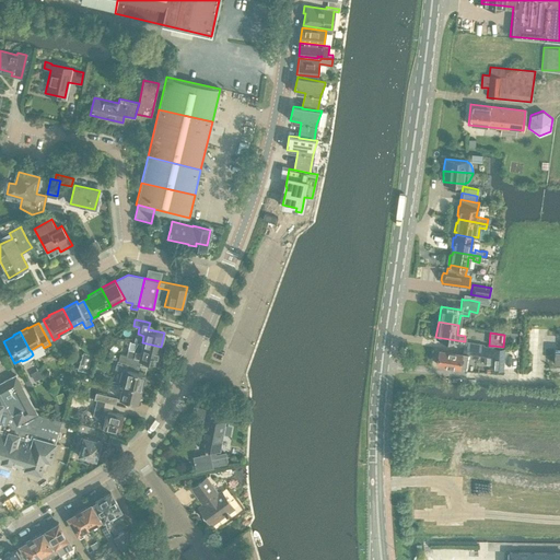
[(120,353),(118,360),(140,364),(141,358),(158,362),(161,347),(142,342),(142,343),(130,340),(128,349),(127,354),(120,353)]
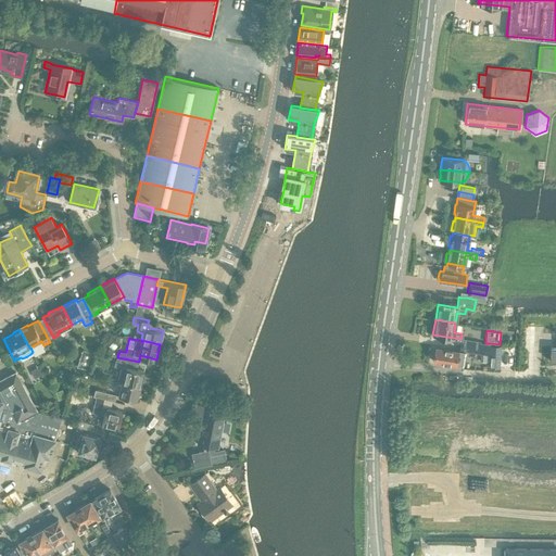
[(460,339),(459,351),(465,352),(465,351),(477,353),(483,354),(488,354),(489,354),(490,345),(490,343),(480,342),(480,341),(462,339),(460,339)]
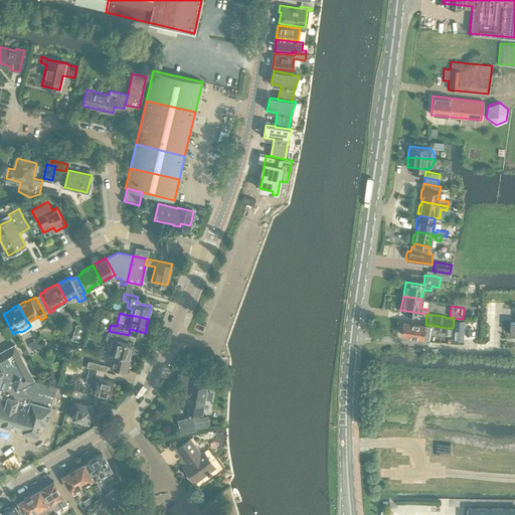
[(0,319),(0,351),(14,344),(0,319)]
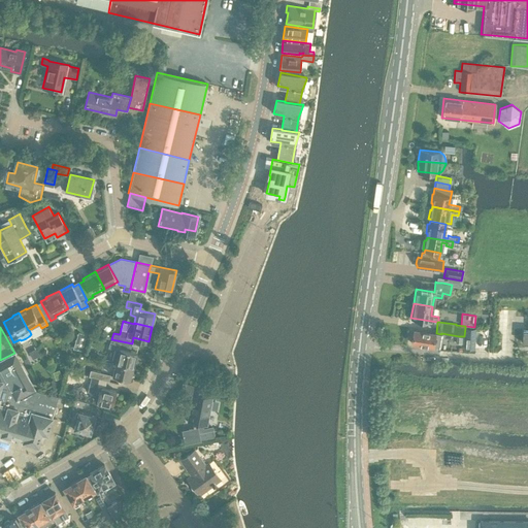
[(459,336),(458,343),(464,343),(464,348),(474,348),(475,328),(465,328),(464,336),(463,336),(459,336)]
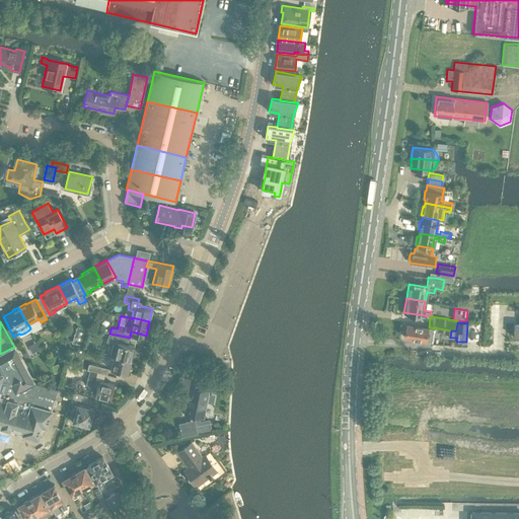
[(406,324),(404,338),(406,338),(412,339),(432,342),(434,328),(429,327),(406,324)]
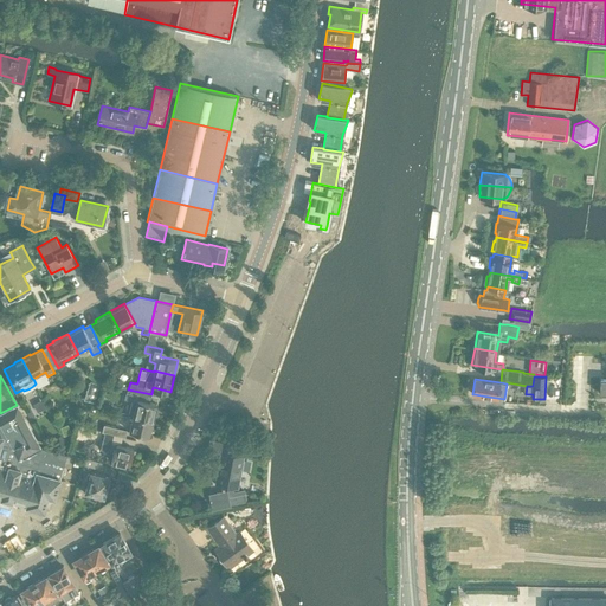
[(127,392),(124,399),(131,400),(133,414),(153,419),(156,404),(149,401),(152,394),(128,389),(128,392),(127,392)]
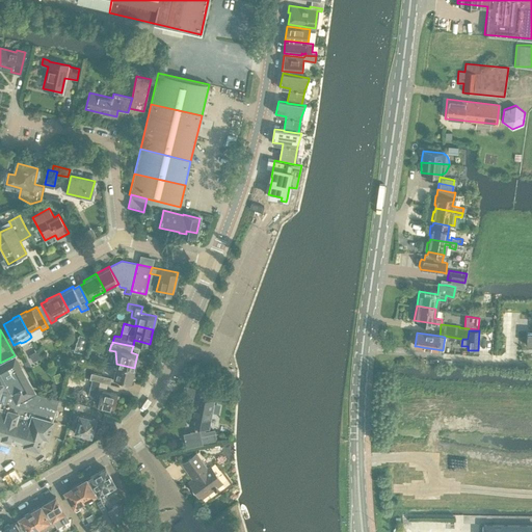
[(10,439),(24,443),(23,445),(38,449),(43,436),(48,437),(58,399),(34,392),(15,355),(0,363),(0,373),(0,374),(0,373),(0,435),(1,436),(0,436),(10,440),(10,439)]
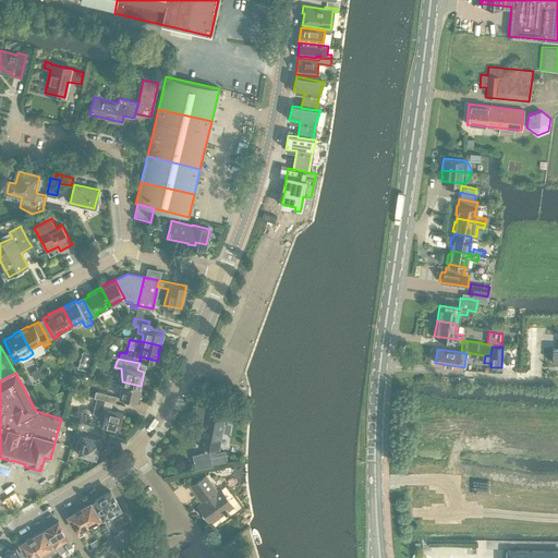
[(122,381),(119,397),(137,401),(141,386),(122,381)]
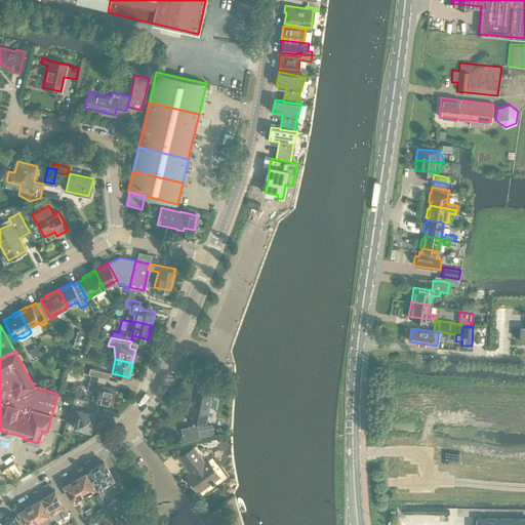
[(58,367),(52,369),(55,377),(62,374),(58,367)]
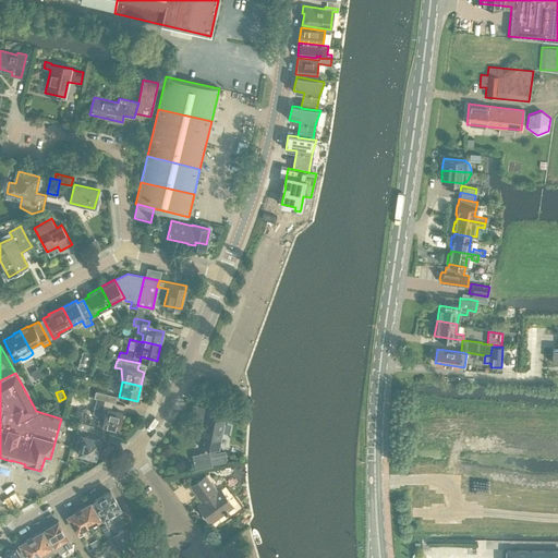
[(72,391),(71,398),(88,401),(89,396),(72,391)]
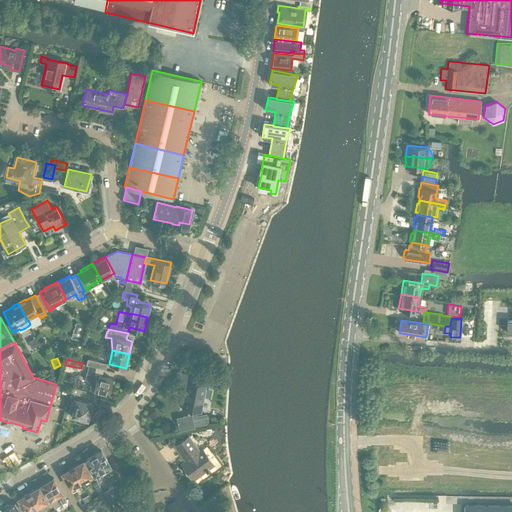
[(88,359),(86,365),(88,365),(103,368),(106,369),(107,363),(88,359)]
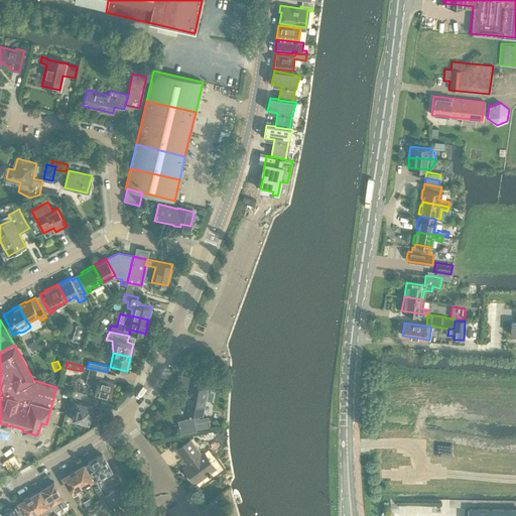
[(89,368),(86,382),(97,385),(95,392),(110,396),(114,381),(103,378),(104,371),(89,368)]
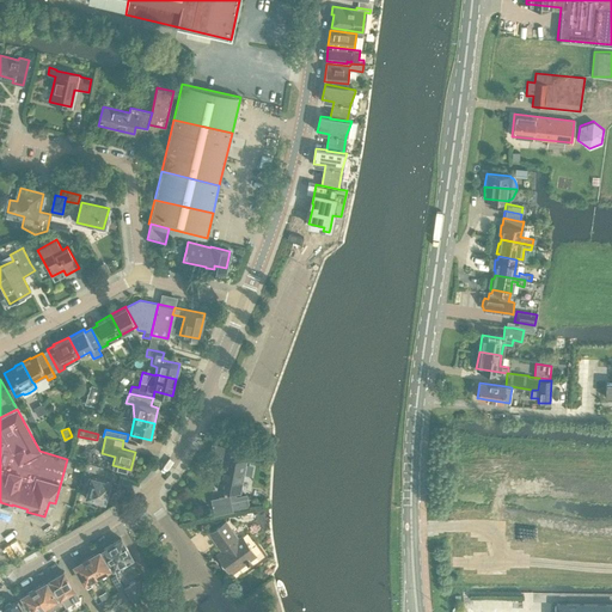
[(239,494),(243,475),(245,460),(244,460),(246,451),(225,447),(216,489),(239,494)]
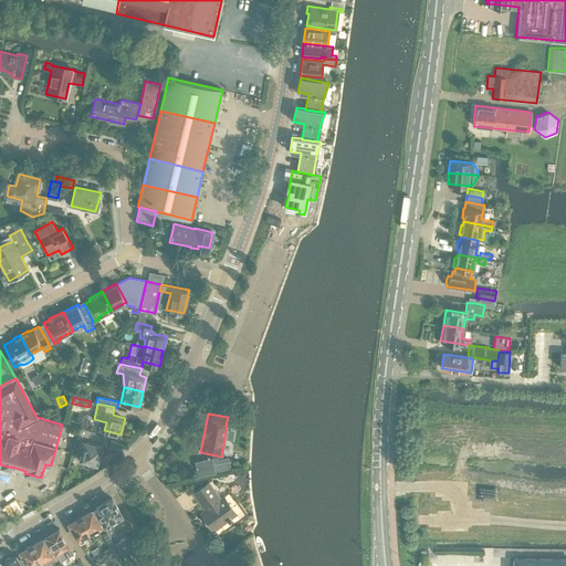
[(79,427),(77,433),(94,438),(95,432),(79,427)]
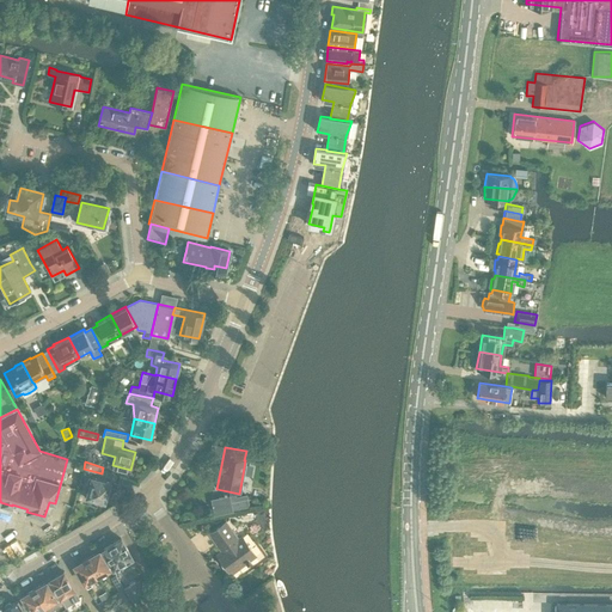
[(109,482),(92,476),(92,477),(90,477),(87,478),(86,483),(87,485),(90,487),(86,496),(87,499),(93,501),(95,499),(96,499),(103,501),(104,497),(109,499),(112,488),(108,487),(109,482)]
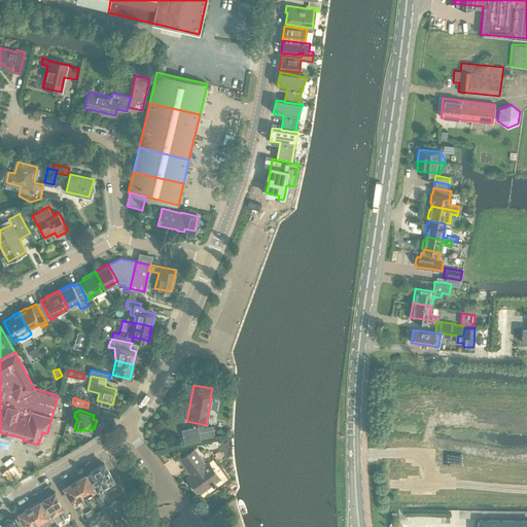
[(188,428),(183,430),(185,442),(214,436),(212,426),(204,427),(201,426),(191,428),(191,427),(188,428)]
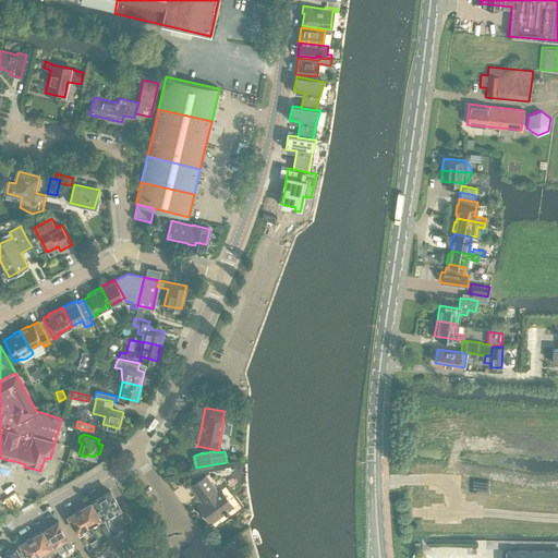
[(233,506),(220,488),(217,490),(205,474),(190,485),(202,501),(197,505),(209,522),(233,506)]
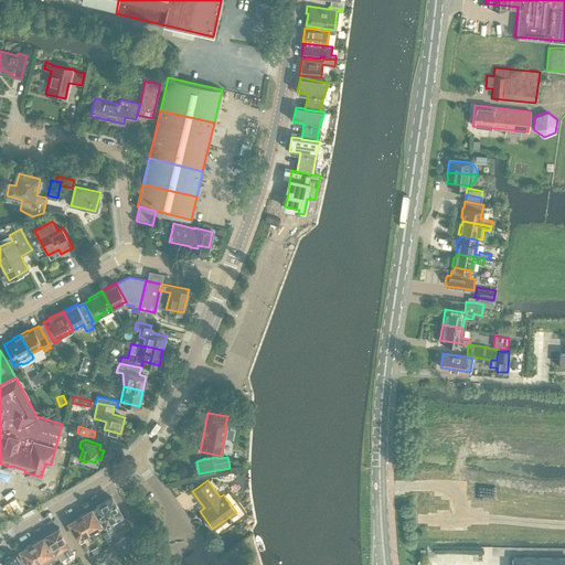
[(112,497),(95,505),(106,526),(113,523),(123,518),(120,513),(112,497)]
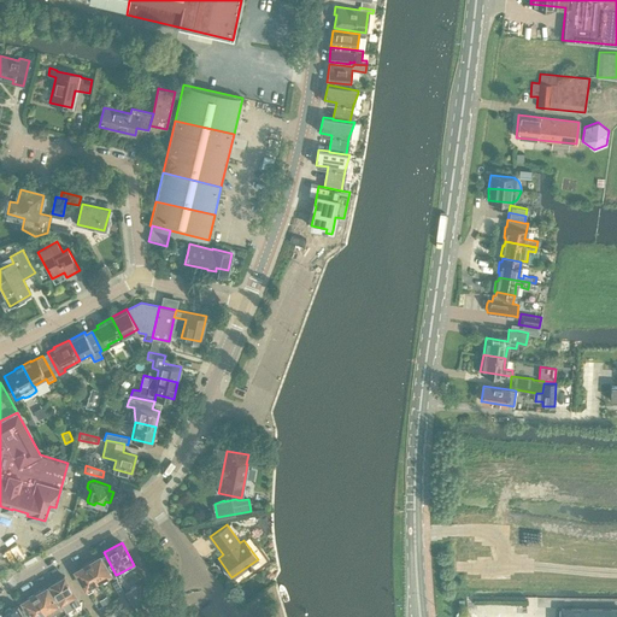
[(87,562),(98,580),(110,573),(99,554),(87,562)]
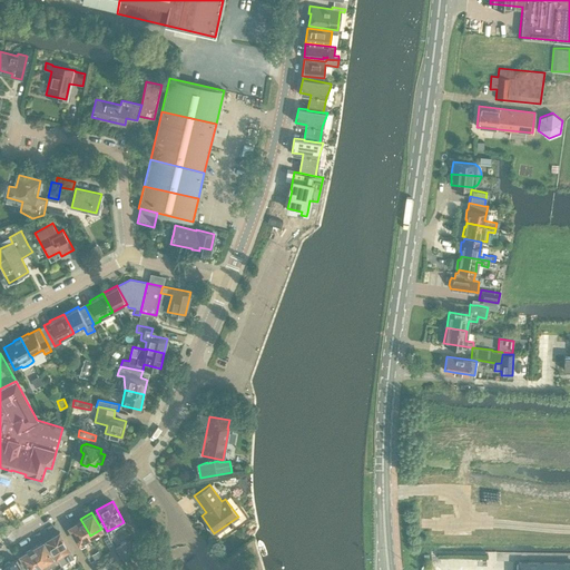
[(80,519),(69,526),(81,547),(86,543),(84,541),(91,537),(90,536),(80,519)]
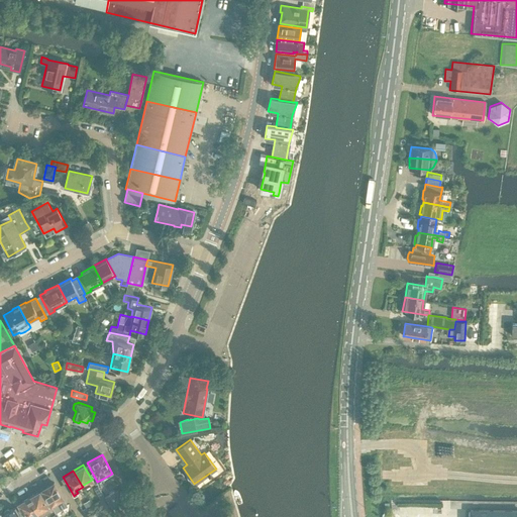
[(50,504),(54,510),(55,512),(67,505),(54,483),(42,489),(50,504)]
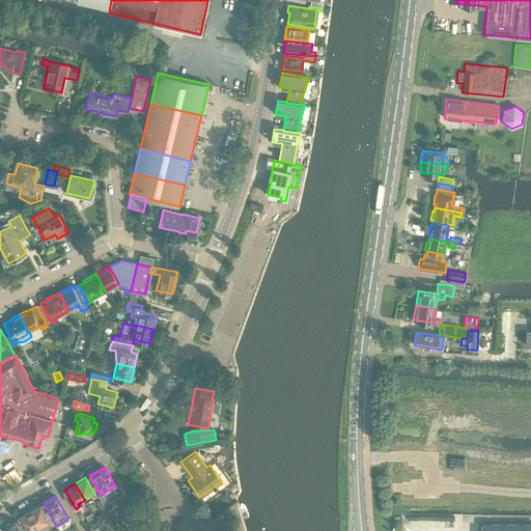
[(120,502),(107,510),(113,521),(121,520),(120,502)]
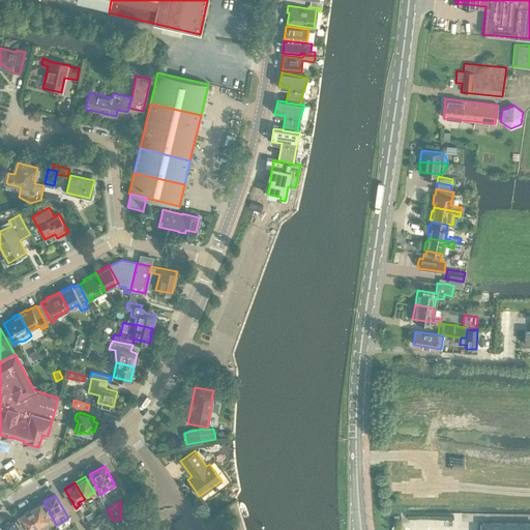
[(29,509),(41,529),(52,523),(40,503),(29,509)]
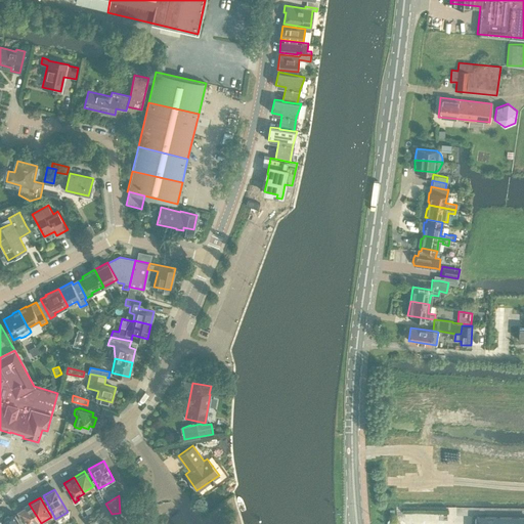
[(18,510),(27,523),(40,523),(41,523),(29,504),(18,510)]
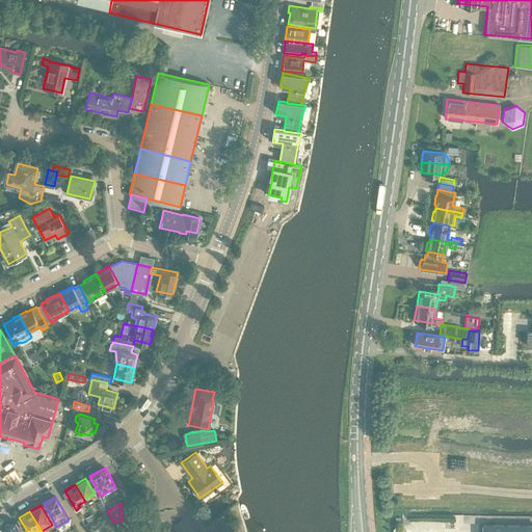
[(88,522),(84,524),(88,531),(101,531),(113,526),(106,512),(103,513),(95,519),(88,522)]
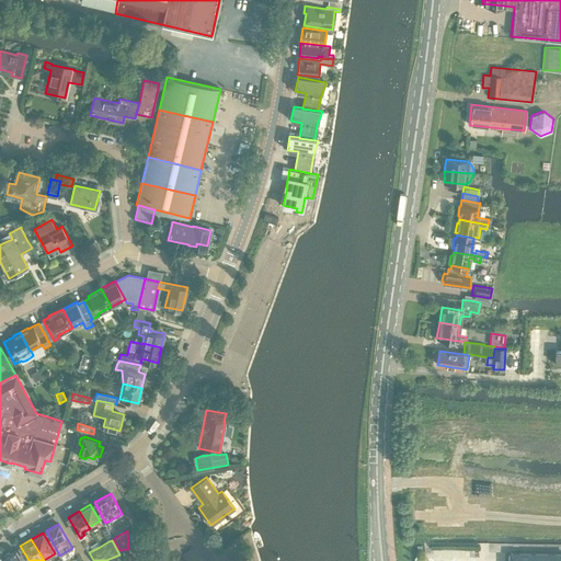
[(22,560),(15,550),(11,552),(9,552),(4,554),(4,557),(3,557),(4,560),(22,560)]
